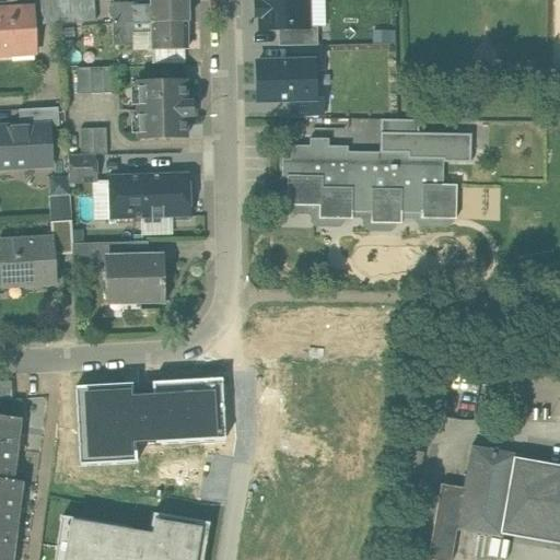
[(93,0),(41,0),(43,25),(95,22),(93,0)]
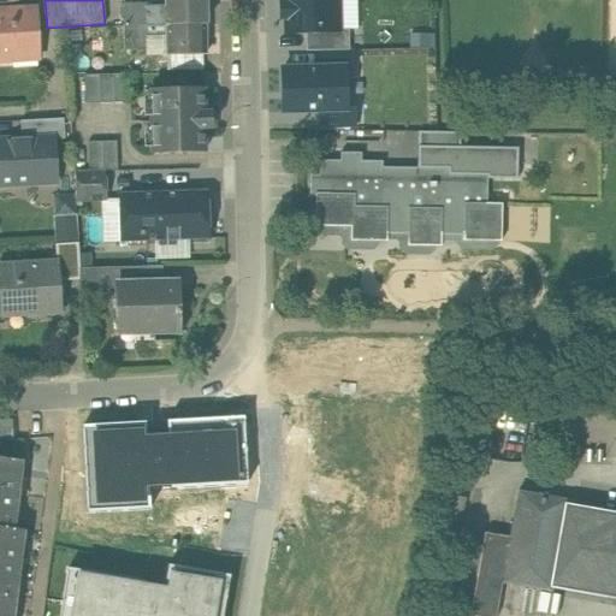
[(205,0),(165,0),(166,12),(148,12),(148,4),(125,4),(125,25),(206,24),(205,0)]
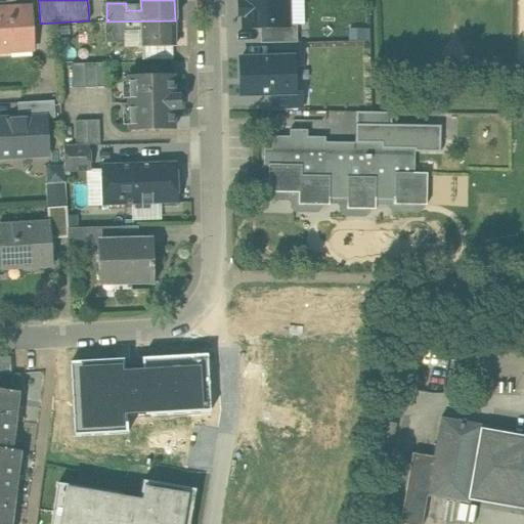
[(287,0),(242,0),(243,3),(238,3),(239,15),(243,15),(244,28),(289,27),(287,0)]
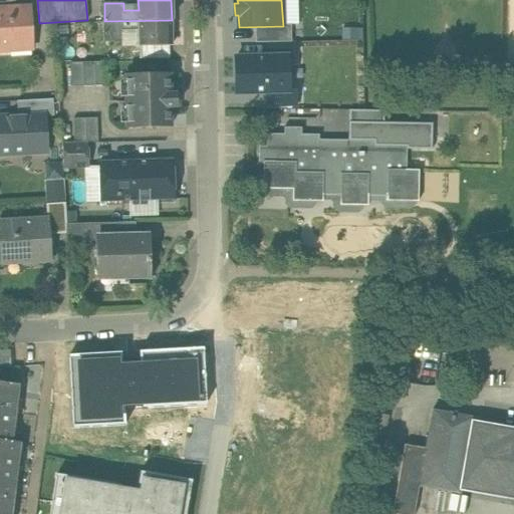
[(29,8),(0,9),(0,49),(32,48),(29,8)]
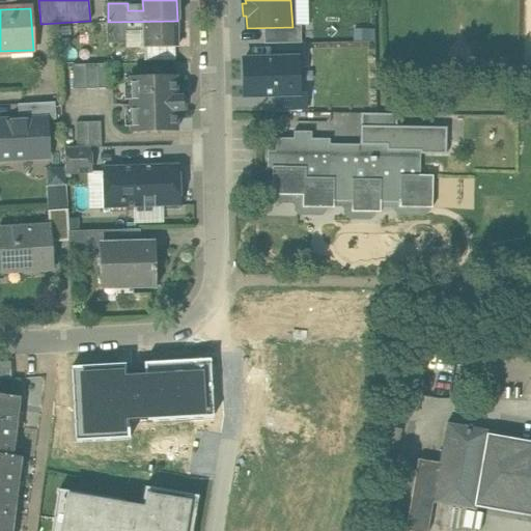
[(177,21),(108,22),(108,43),(129,43),(128,30),(143,30),(144,46),(177,45),(177,21)]
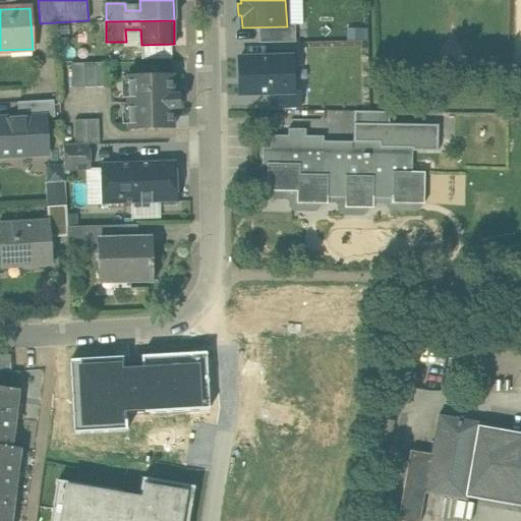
[(292,57),(239,58),(239,78),(242,77),(243,95),(293,94),(293,93),(292,57)]
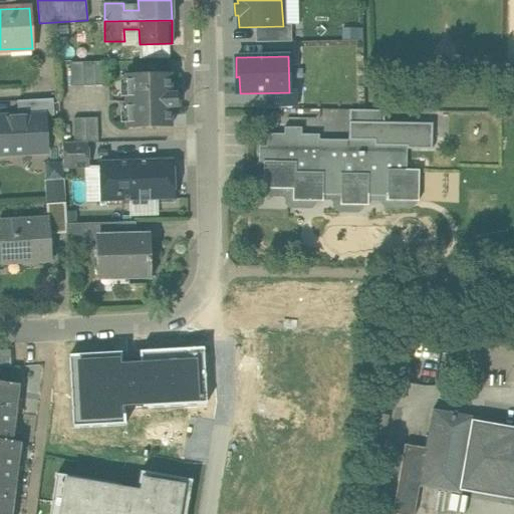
[(82,62),(70,62),(71,86),(82,86),(82,62)]
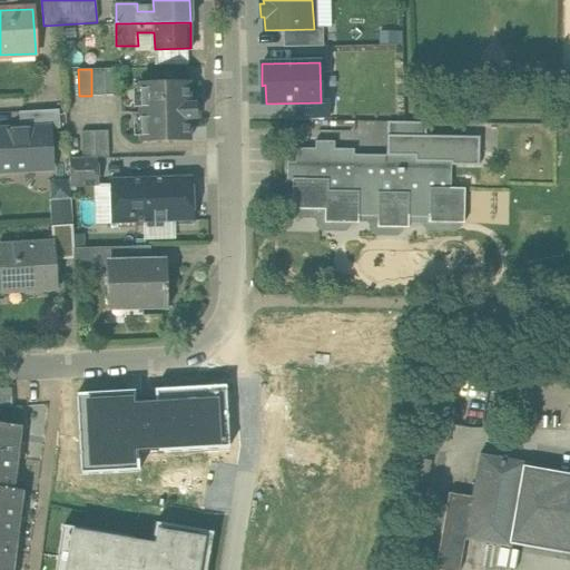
[(105,69),(91,69),(91,96),(105,96),(105,69)]
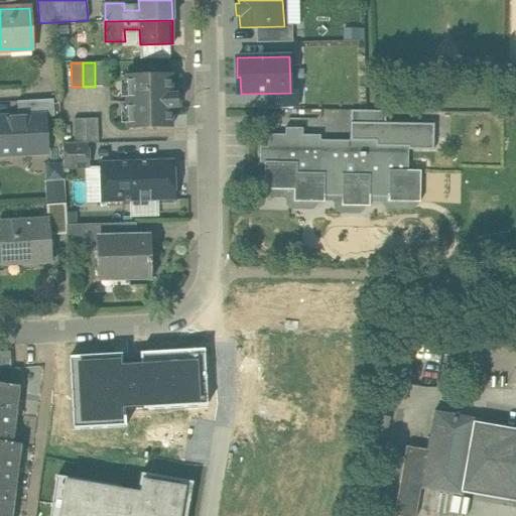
[(107,87),(107,62),(95,62),(95,87),(107,87)]
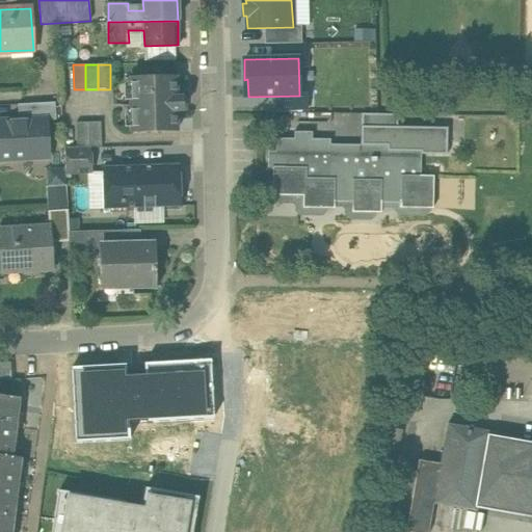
[(176,77),(130,78),(131,132),(177,131),(176,111),(183,111),(182,98),(176,98),(176,77)]
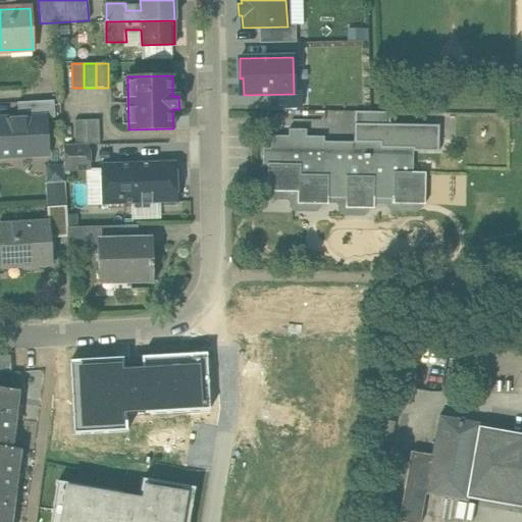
[(54,100),(17,102),(18,118),(45,117),(45,118),(55,117),(54,100)]
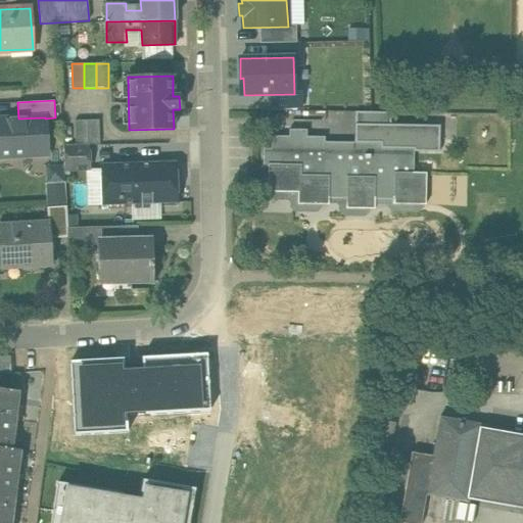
[(18,119),(0,120),(0,156),(47,154),(45,119),(45,117),(18,119)]
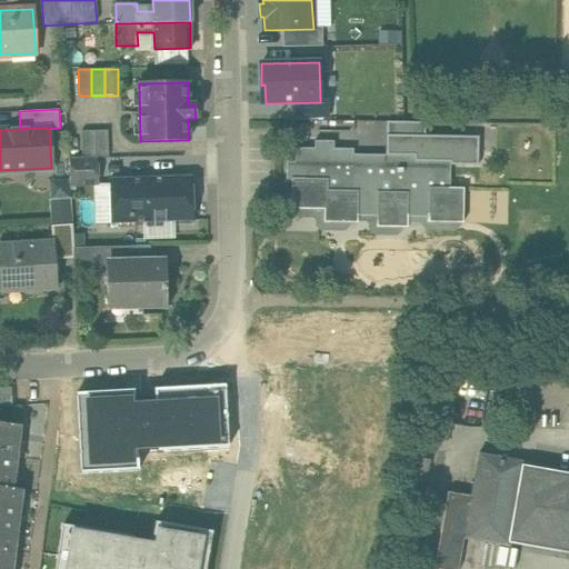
[(108,130),(95,131),(96,157),(98,158),(108,157),(108,130)]
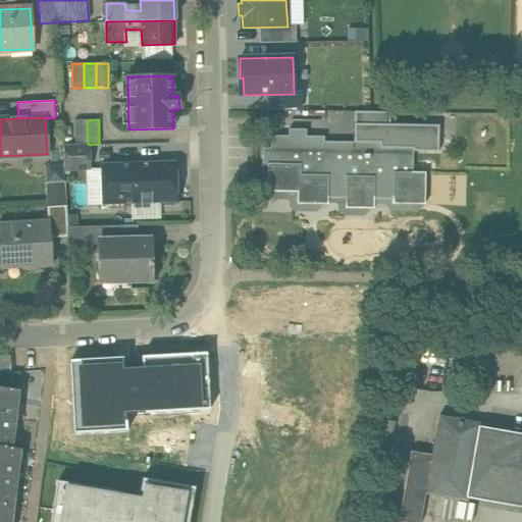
[(87,120),(74,120),(75,145),(88,144),(87,120)]
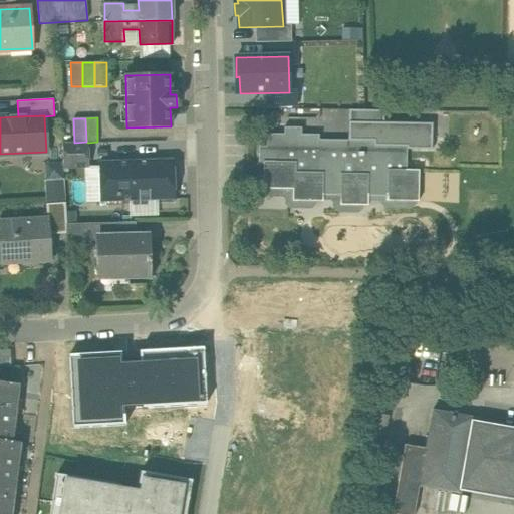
[(373,142),(319,141),(319,136),(301,135),(301,129),(284,127),(284,135),(266,134),(266,147),(258,147),(258,164),(264,165),(263,189),(292,190),(292,202),(322,203),(322,196),(340,196),(339,206),(367,207),(368,197),(386,198),(386,202),(418,203),(419,172),(407,172),(407,148),(373,147),(373,142)]
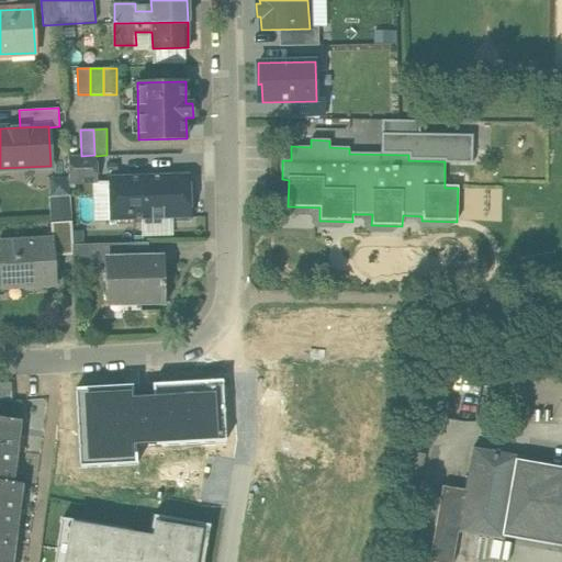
[(81,156),(68,157),(68,183),(97,182),(97,156),(94,155),(81,156)]
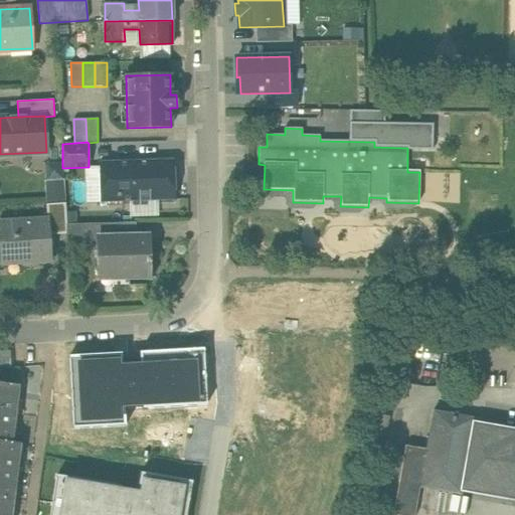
[(173,160),(99,162),(100,201),(174,199),(173,160)]
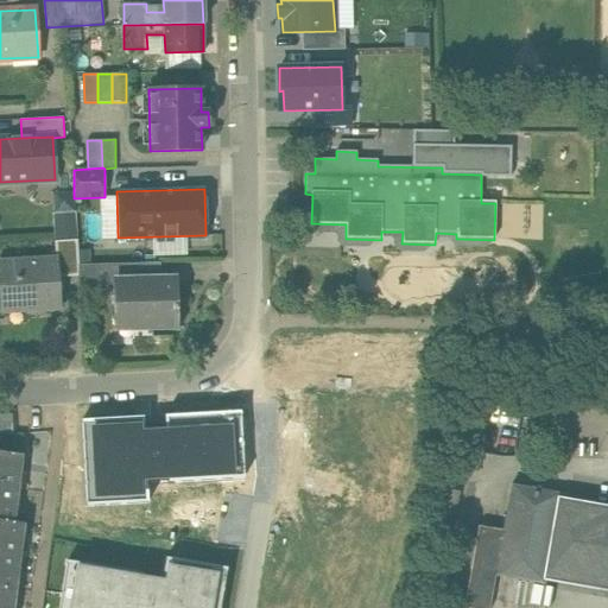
[(77,240),(55,241),(56,260),(57,260),(58,277),(80,276),(78,265),(77,240)]
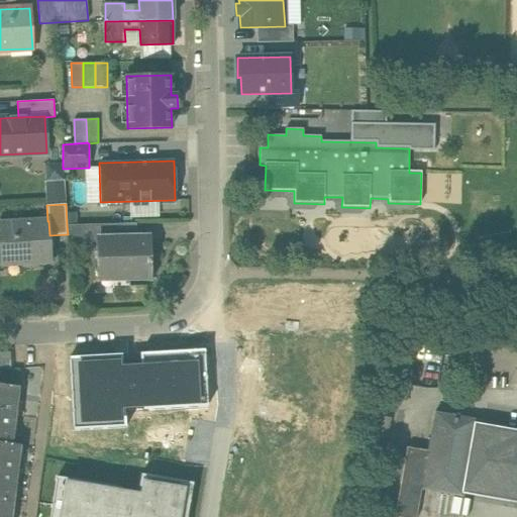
[(47,221),(0,223),(0,255),(0,261),(30,259),(34,262),(47,262),(50,257),(49,235),(48,221),(47,221)]
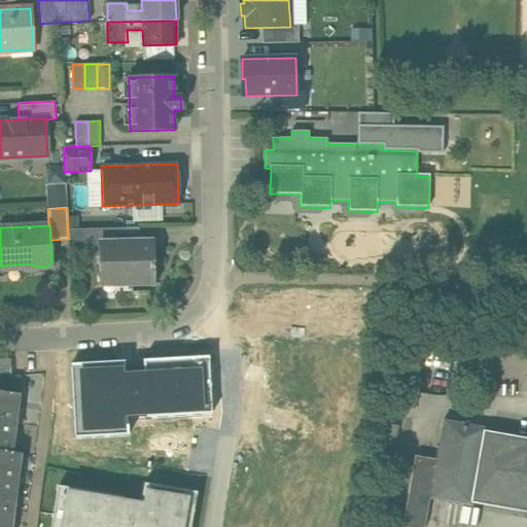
[(126,227),(68,230),(69,239),(69,247),(99,246),(99,245),(125,245),(125,240),(126,240),(126,227)]
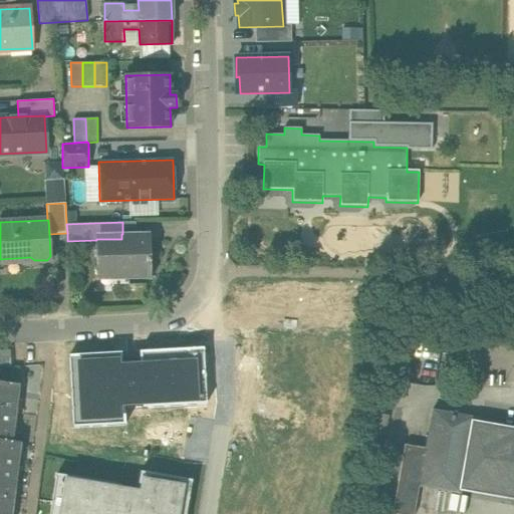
[(121,234),(121,239),(96,239),(96,240),(97,245),(97,279),(152,278),(151,238),(138,239),(137,234),(122,234),(121,234)]
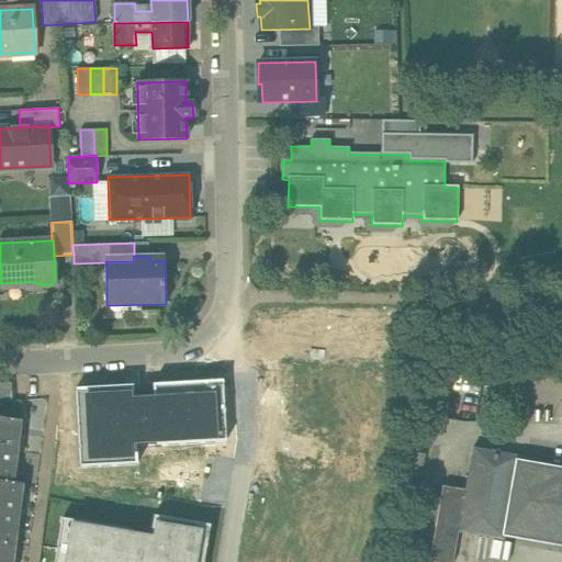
[(134,383),(78,386),(83,465),(138,462),(137,444),(228,438),(225,379),(155,382),(156,404),(135,405),(134,383)]
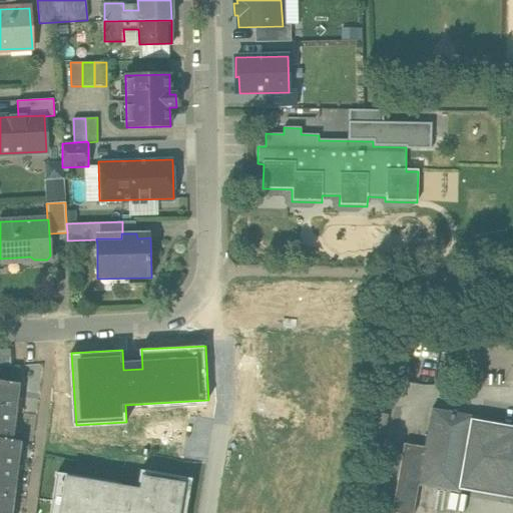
[(17,384),(0,381),(0,410),(13,412),(17,384)]
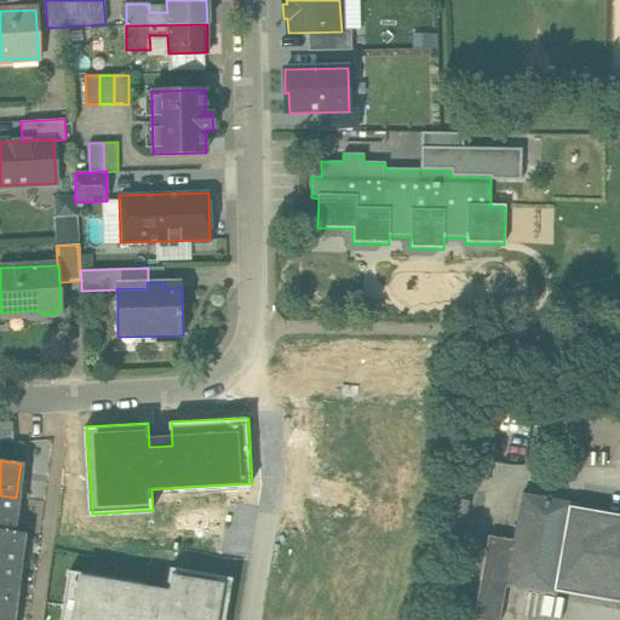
[(572,504),(521,494),(512,541),(505,586),(555,596),(555,592),(569,507),(572,504)]
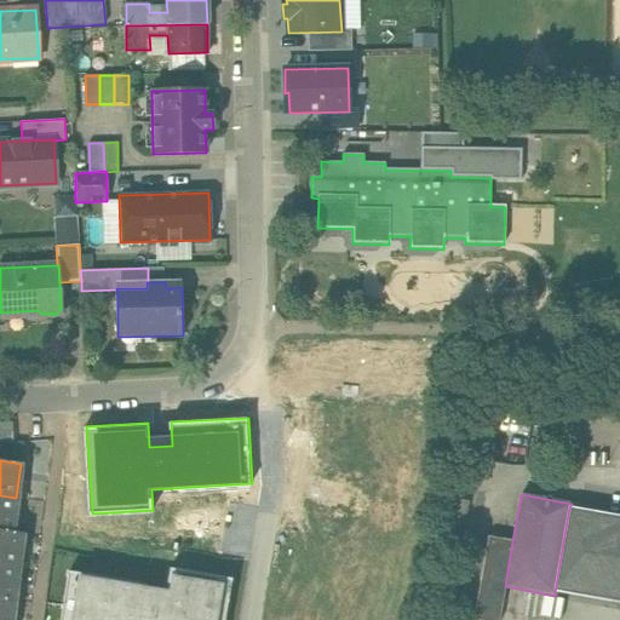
[(16,498),(0,495),(0,529),(12,532),(16,498)]
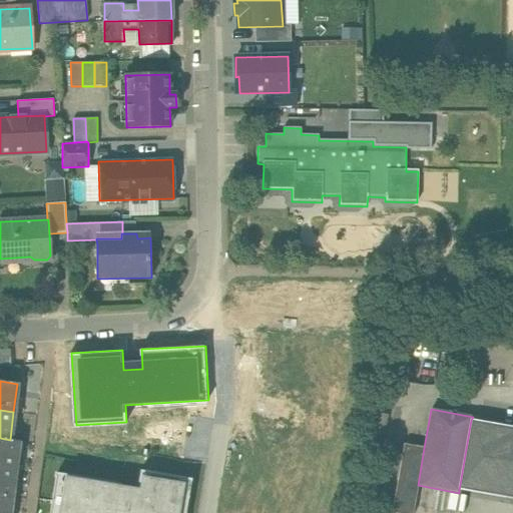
[(512,427),(471,420),(459,490),(512,499),(512,427)]
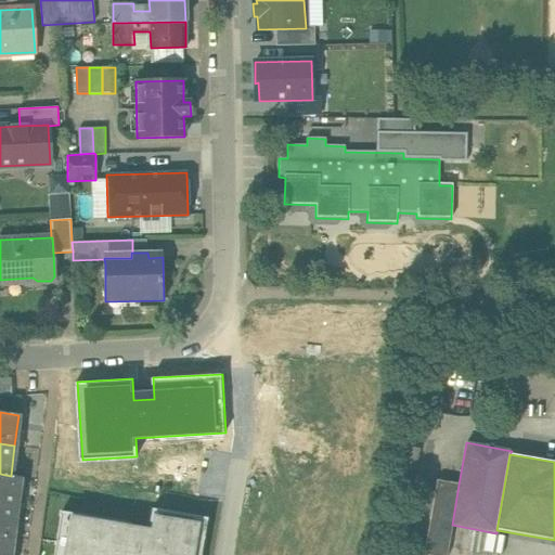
[(11,476),(0,474),(0,505),(15,507),(20,477),(11,476)]
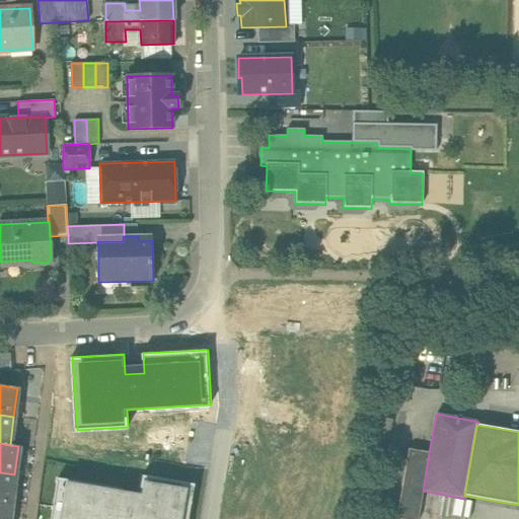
[(429,453),(408,449),(395,518),(417,518),(423,491),(429,453)]
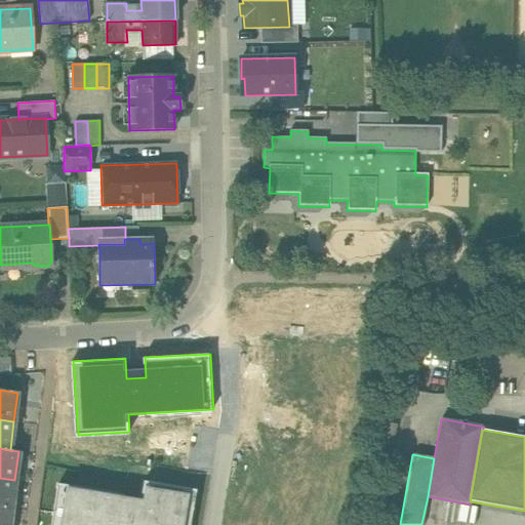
[(14,480),(0,478),(0,507),(11,509),(14,480)]
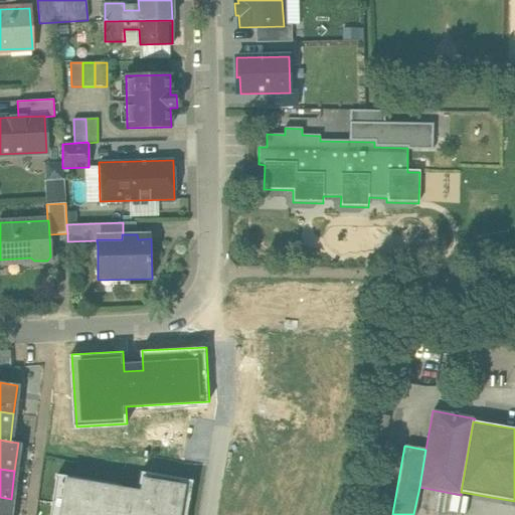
[(66,477),(59,514),(179,514),(186,480),(141,473),(138,494),(119,491),(120,486),(66,477)]
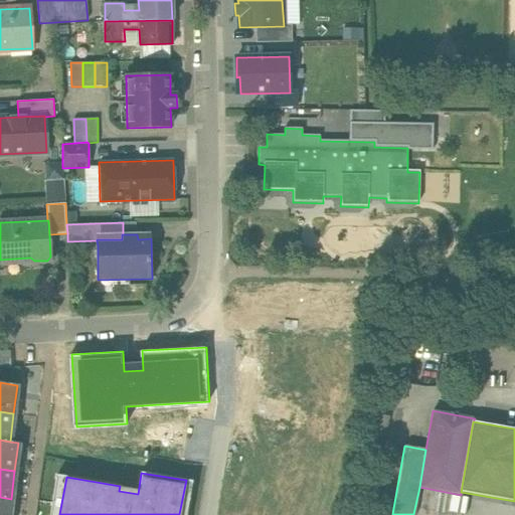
[(8,514),(11,499),(0,497),(0,514),(8,514)]
